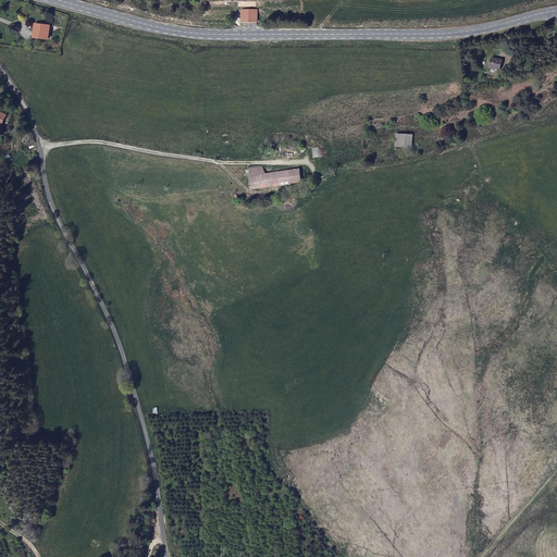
[(33,16),(31,29),(45,32),(47,20),(33,16)]
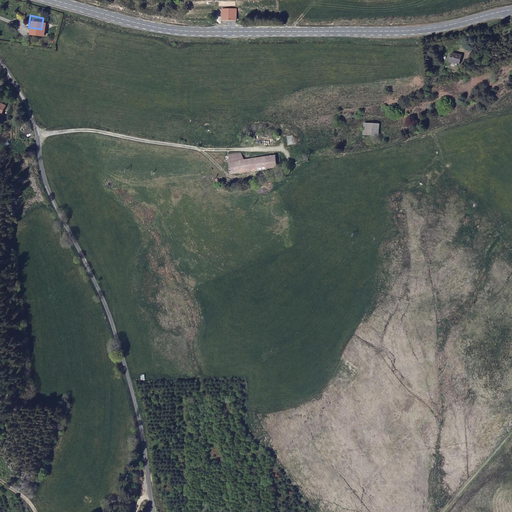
[(223,26),(234,26),(233,15),(223,15),(223,26)]
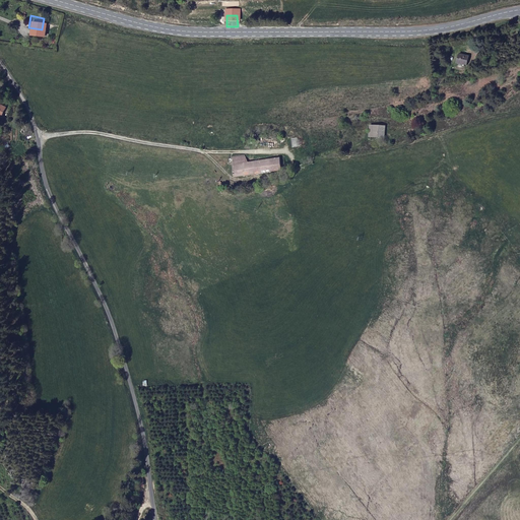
[(448,58),(439,57),(438,66),(447,67),(448,58)]
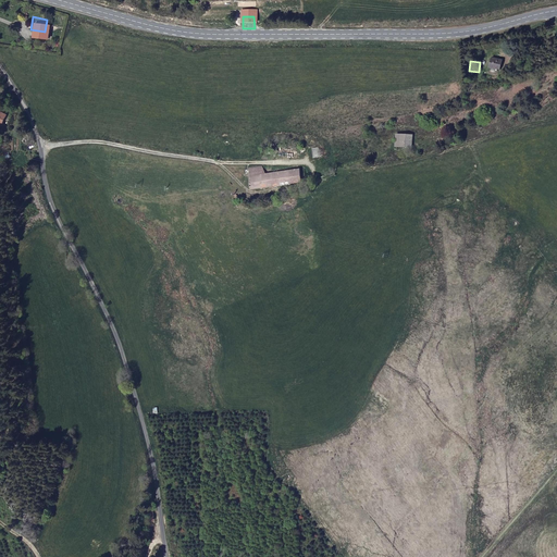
[(413,135),(396,134),(396,147),(413,148),(413,135)]
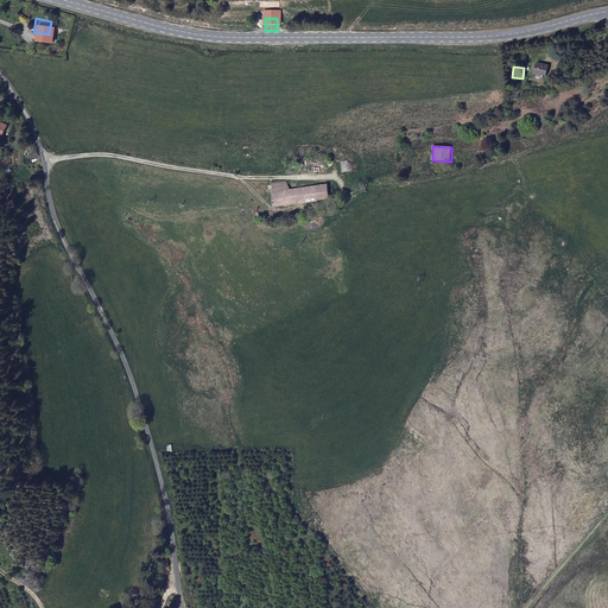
[(348,160),(340,162),(342,172),(350,170),(348,160)]
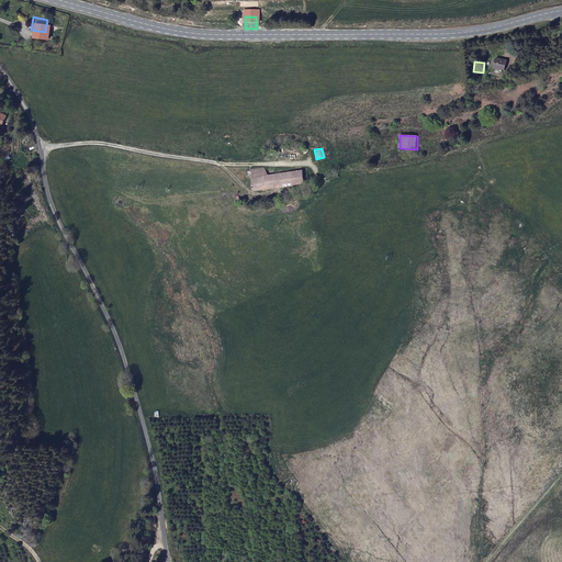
[(251,169),(253,178),(269,176),(265,168),(251,169)]
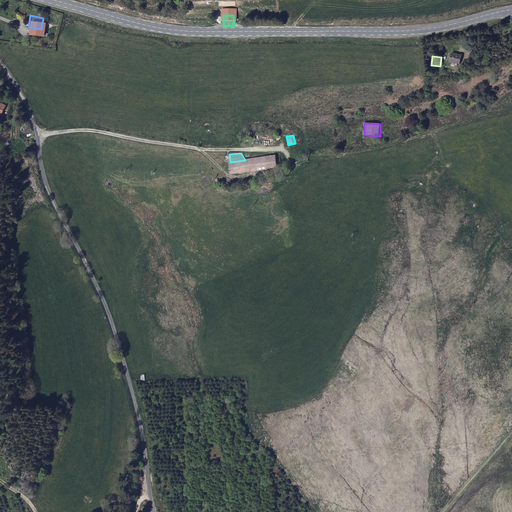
[(242,172),(278,168),(276,155),(245,160),(230,162),(232,174),(242,172)]
